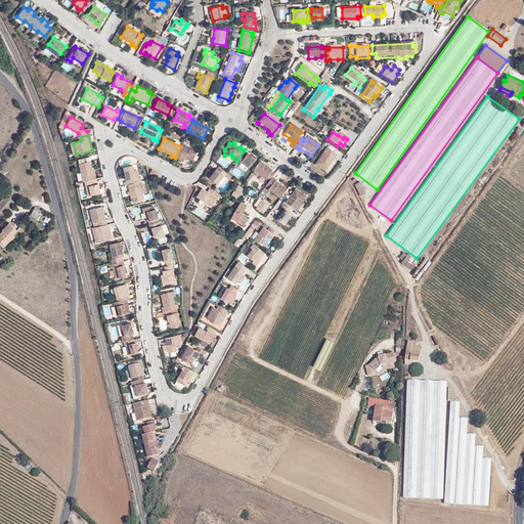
[(180,146),(175,158),(175,159),(182,162),(184,159),(191,162),(197,151),(181,144),(180,146)]
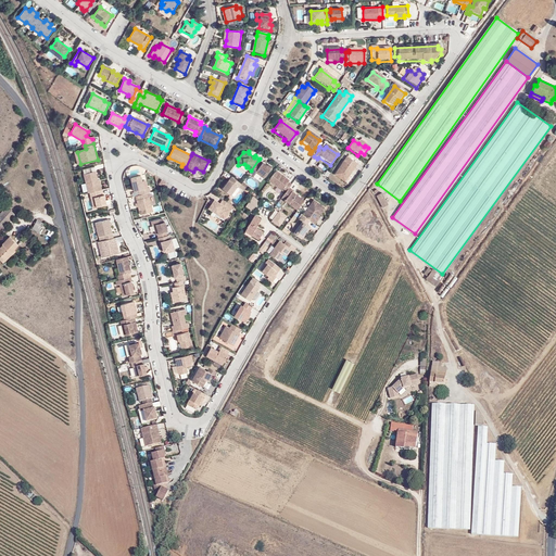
[(356,165),(345,159),(332,177),(343,185),(349,176),(346,174),(351,168),(353,171),(356,165)]
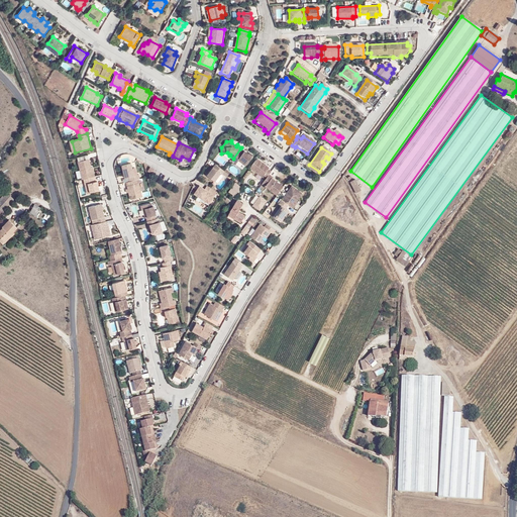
[(244,150),(243,151),(240,148),(233,159),(231,160),(235,163),(238,160),(239,158),(246,164),(252,156),(244,150)]
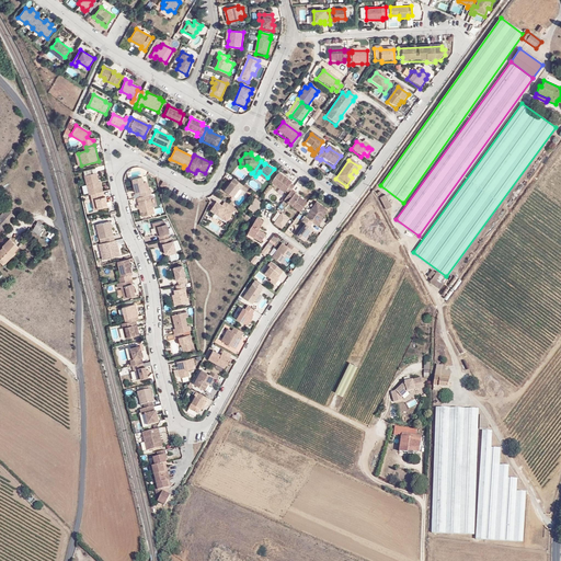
[(290,182),(292,181),(278,171),(271,181),(284,192),(286,190),(288,192),(292,187),(294,184),(290,182)]
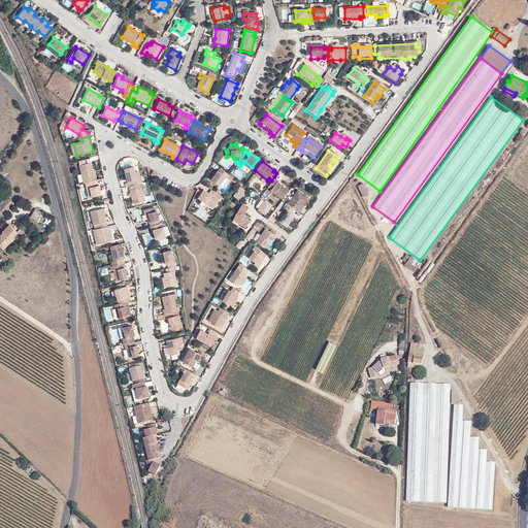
[(93,171),(91,163),(79,166),(84,184),(86,183),(97,180),(95,171),(93,171)]
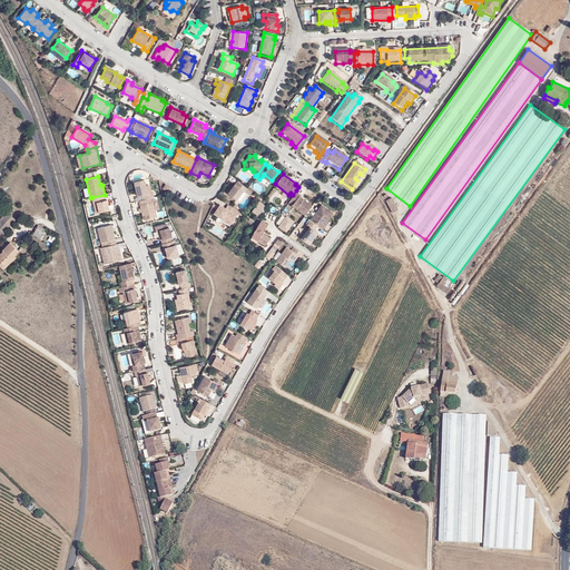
[(148,194),(145,180),(135,183),(138,197),(143,196),(144,200),(148,199),(155,197),(154,193),(148,194)]
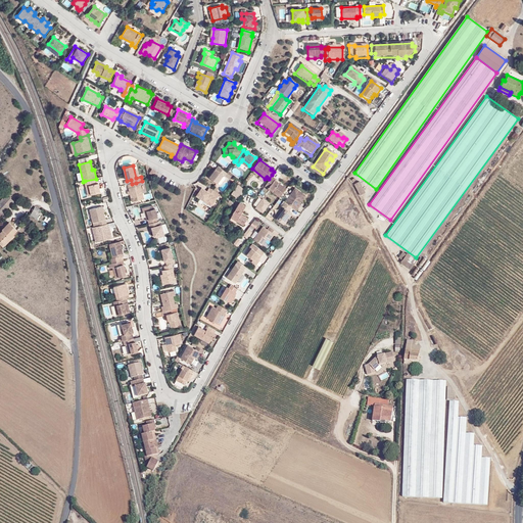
[(224,177),(227,174),(221,169),(218,172),(216,170),(209,178),(218,184),(223,176),(224,177)]
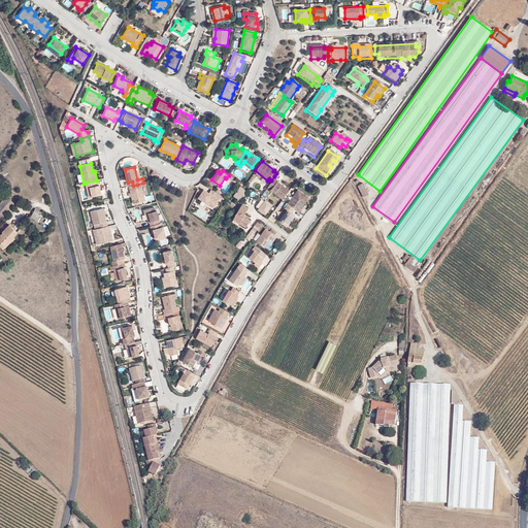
[(228,177),(235,183),(238,177),(231,172),(228,177)]
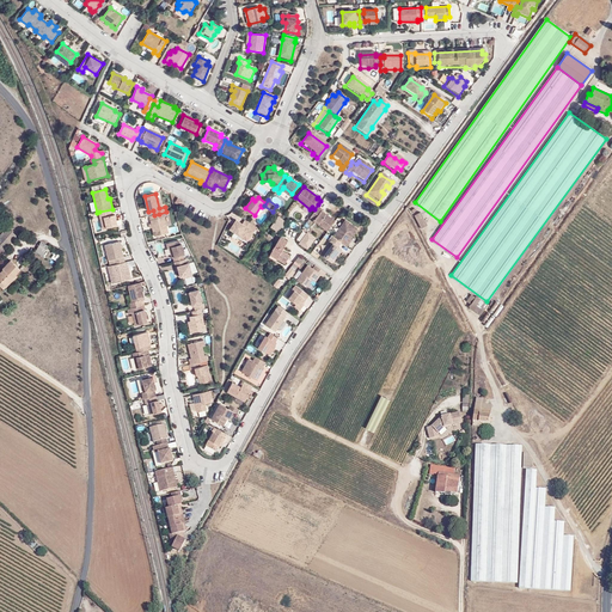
[(322,209),(323,208),(318,204),(314,209),(308,216),(326,231),(335,220),(322,209)]
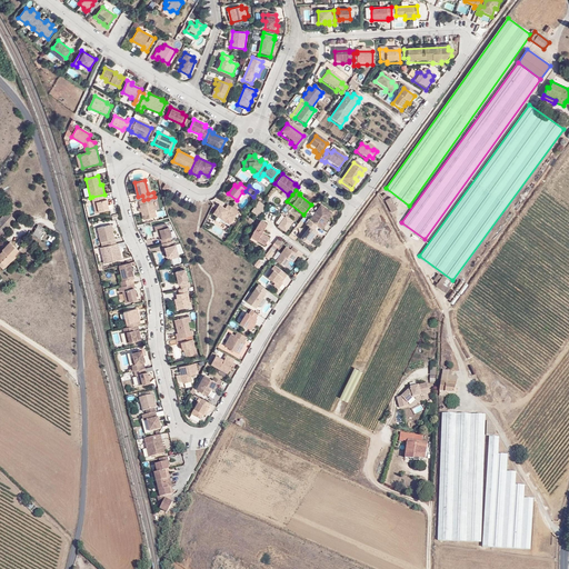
[(106,200),(105,195),(92,197),(96,213),(110,210),(108,200),(106,200)]
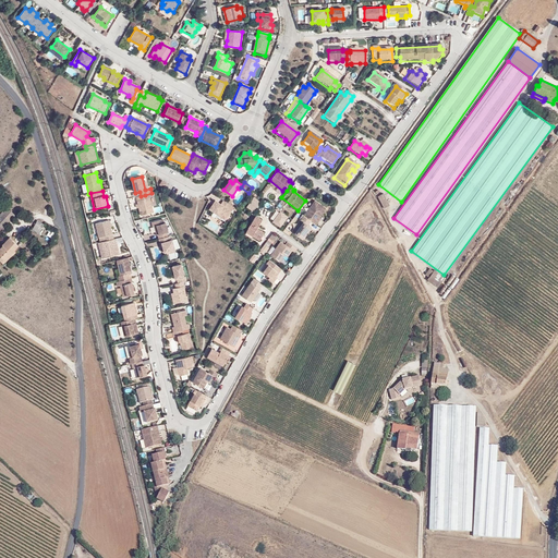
[(243,192),(234,199),(238,204),(247,197),(243,192)]
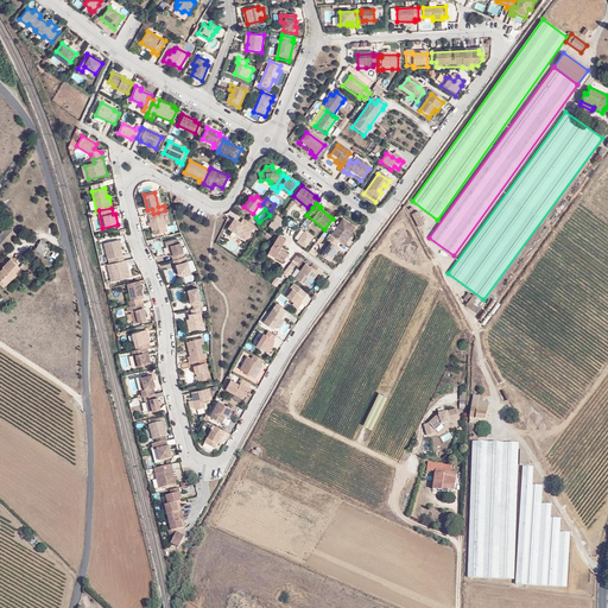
[(425,223),(418,210),(412,214),(418,227),(425,223)]
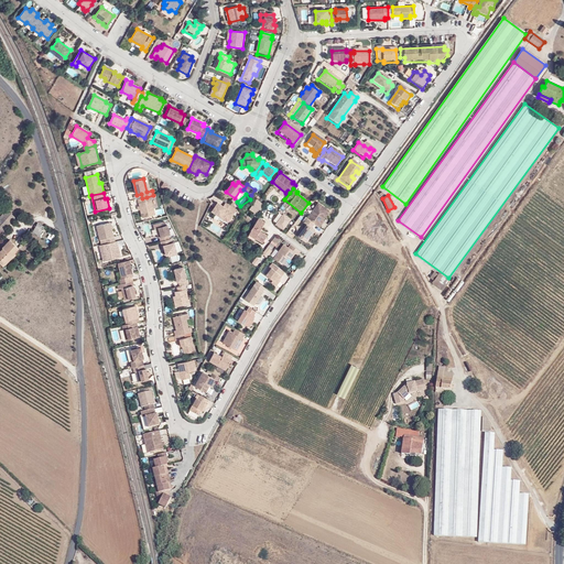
[(147,197),(142,198),(139,199),(143,218),(155,215),(152,201),(148,202),(147,197)]
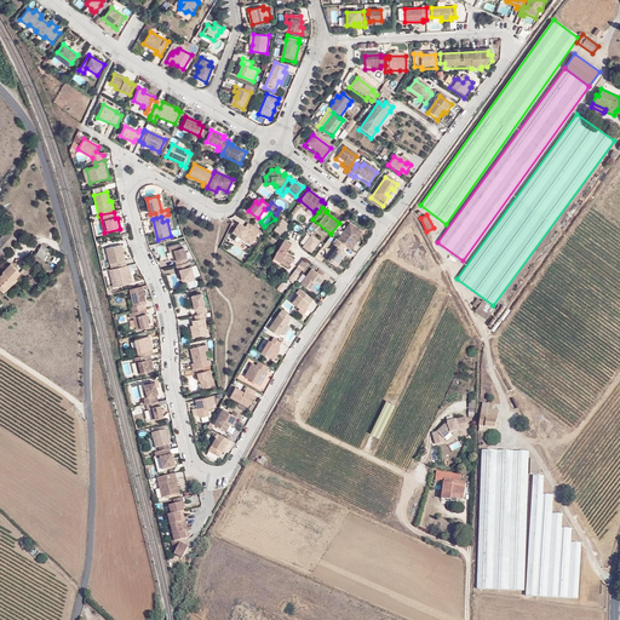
[(290,224),(282,218),(275,230),(282,235),(290,224)]
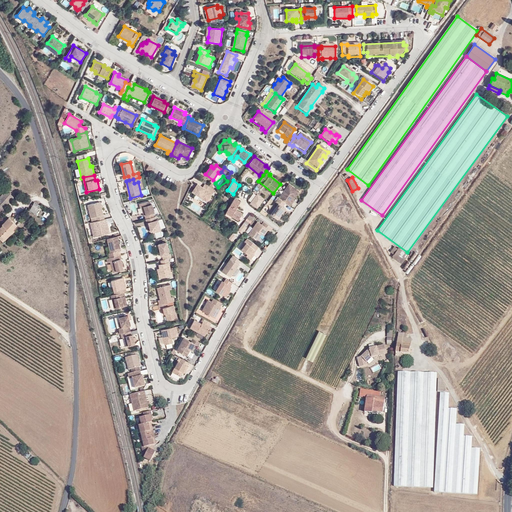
[(206,204),(214,192),(208,188),(205,192),(201,189),(196,186),(191,194),(199,198),(198,199),(206,204)]
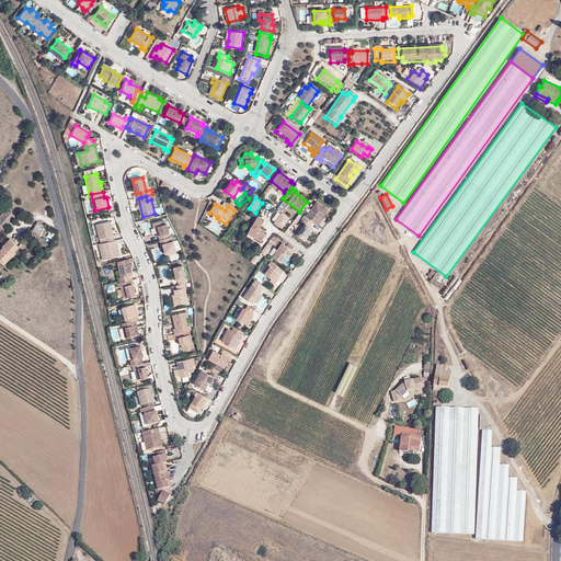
[(316,227),(327,213),(315,204),(305,218),(312,224),(316,227)]
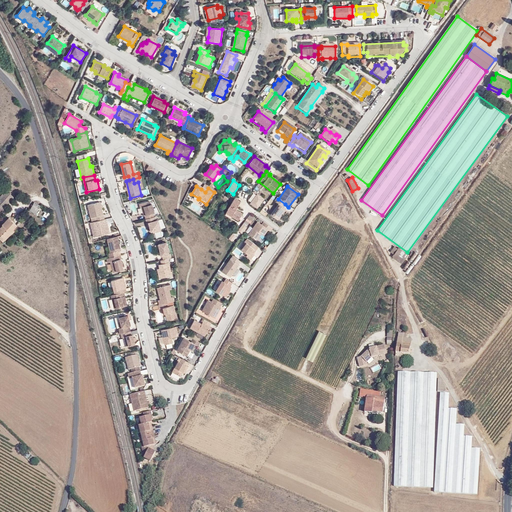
[(0,209),(2,211),(12,200),(4,192),(0,196),(0,209)]
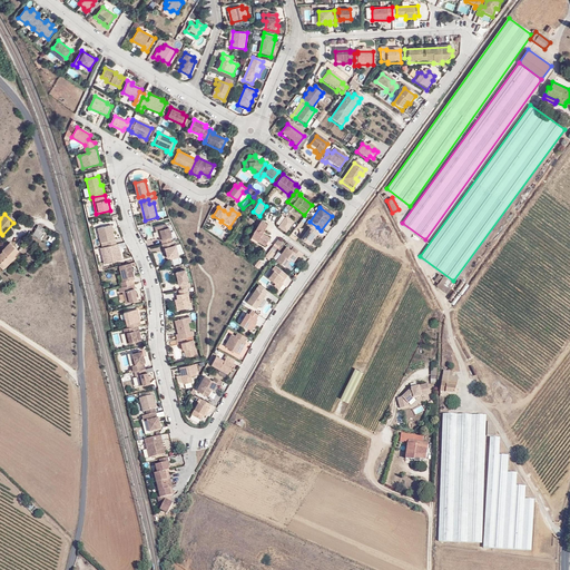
[(283,219),(288,227),(294,224),(288,215),(283,219)]
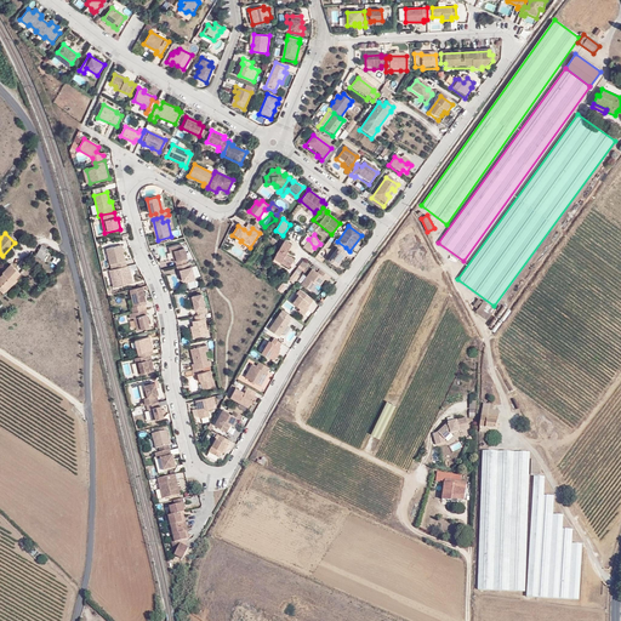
[(292,244),(285,240),(274,258),(289,267),(295,258),(286,254),(292,244)]
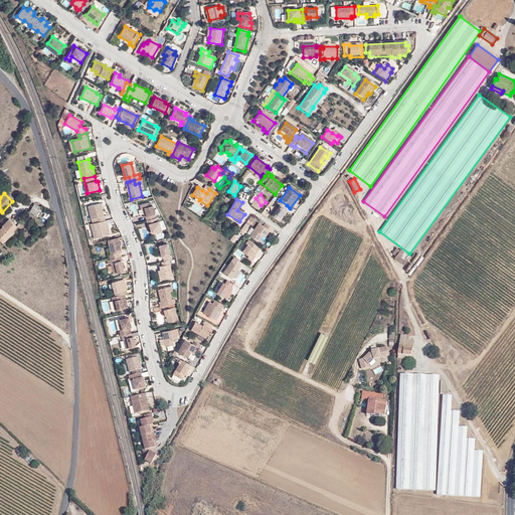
[(287,205),(280,200),(277,205),(279,206),(271,217),(278,221),(285,211),(284,210),(287,205)]
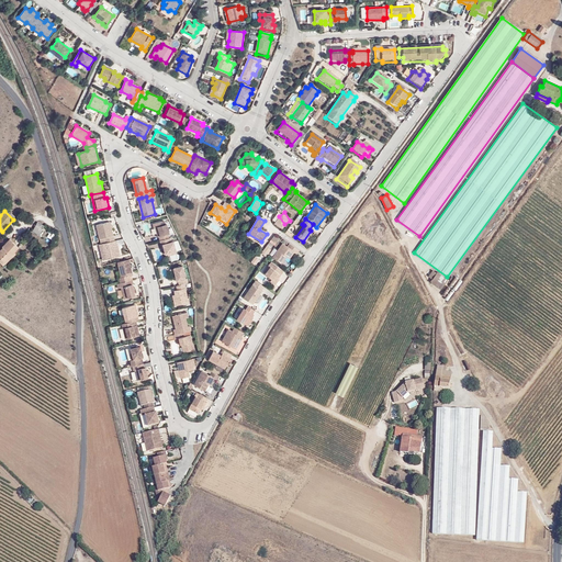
[(166,224),(165,221),(154,224),(155,228),(156,228),(158,237),(159,237),(160,240),(170,238),(169,234),(170,234),(167,224),(166,224)]
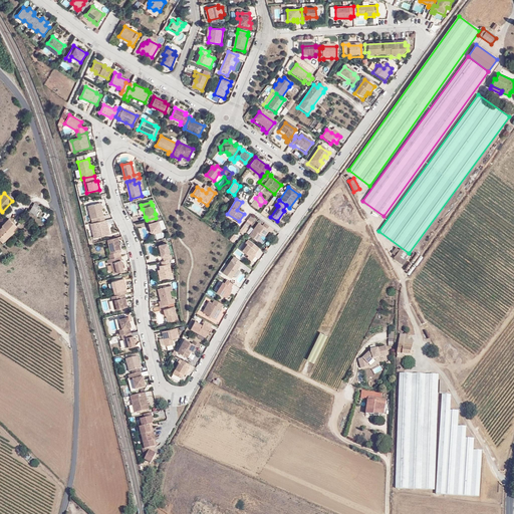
[(105,220),(101,203),(88,206),(91,219),(95,218),(96,223),(105,220)]
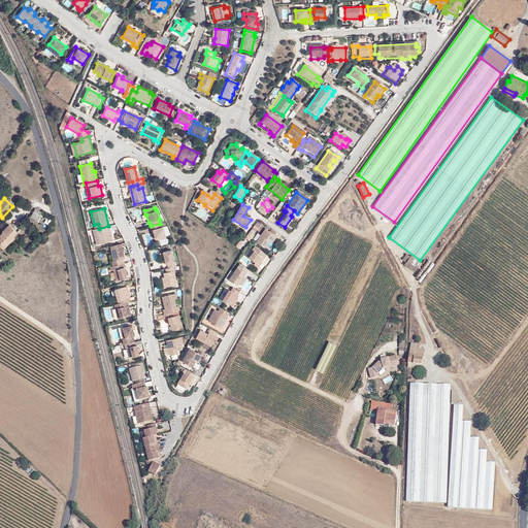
[(38,216),(40,211),(34,209),(32,212),(30,218),(37,222),(39,217),(38,216)]
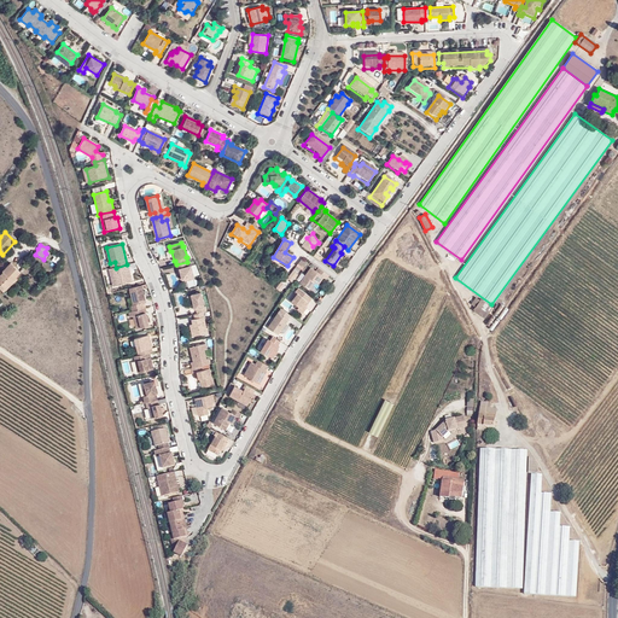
[(332,245),(322,258),(325,261),(334,248),(332,246),(332,245)]
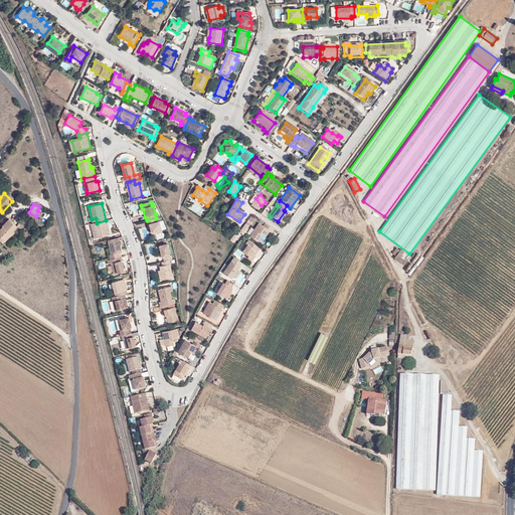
[(43,217),(49,220),(52,214),(45,211),(43,217)]
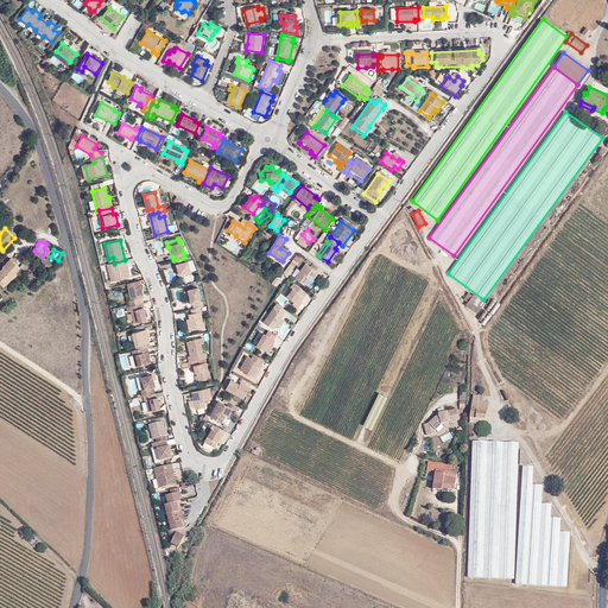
[(339,251),(336,249),(328,261),(329,264),(339,251)]
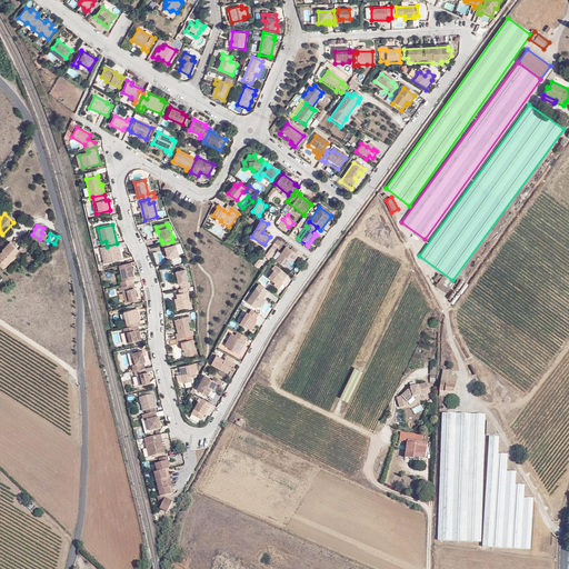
[(173,240),(172,241),(162,243),(163,248),(165,247),(166,251),(168,258),(170,257),(179,255),(176,245),(175,245),(173,240)]
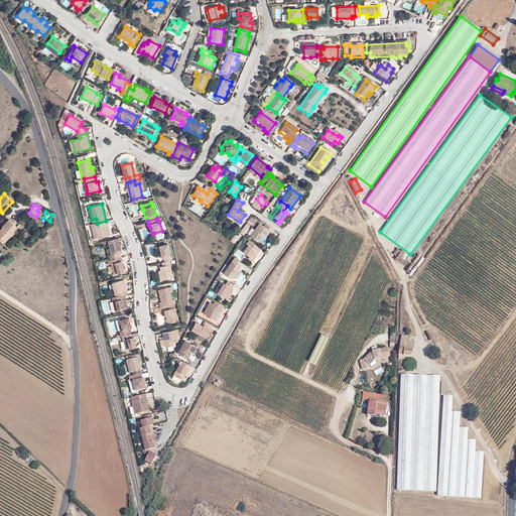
[(12,231),(17,227),(8,219),(1,226),(2,227),(0,229),(0,241),(2,243),(10,234),(11,236),(14,232),(12,231)]
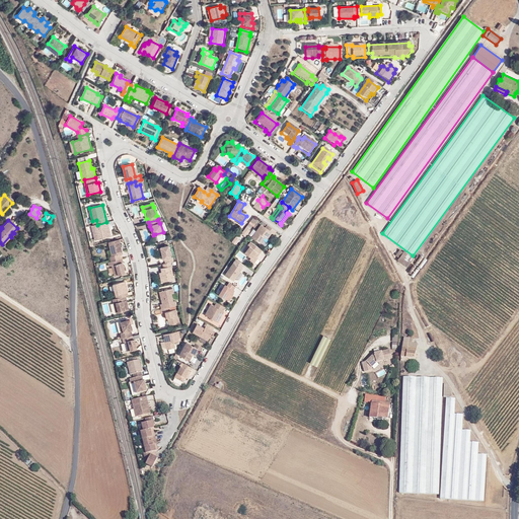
[(106,222),(97,225),(91,226),(95,241),(112,237),(109,226),(108,226),(107,222),(106,222)]
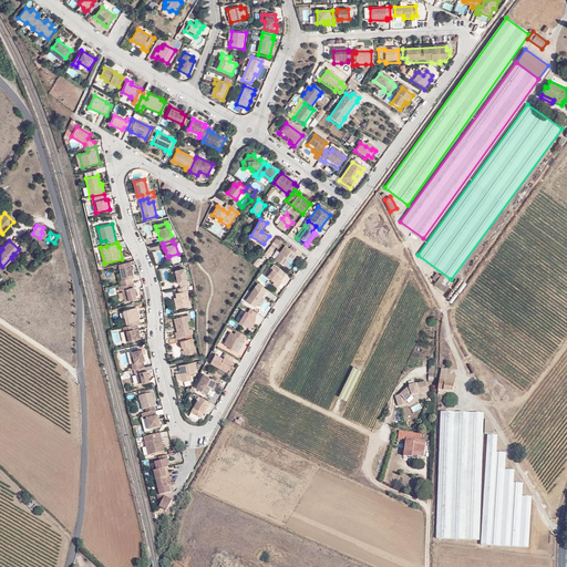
[(277,247),(272,244),(265,255),(268,258),(277,247)]
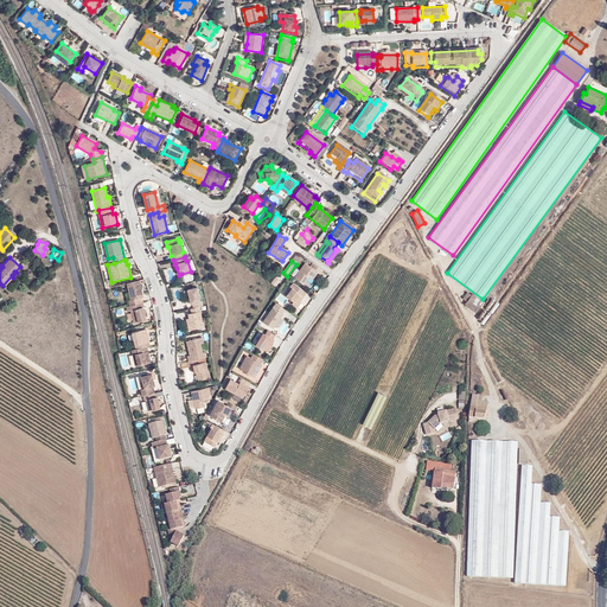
[(311,264),(308,269),(304,266),(293,280),(302,287),(308,280),(311,282),(317,275),(319,276),(321,273),(311,264)]
